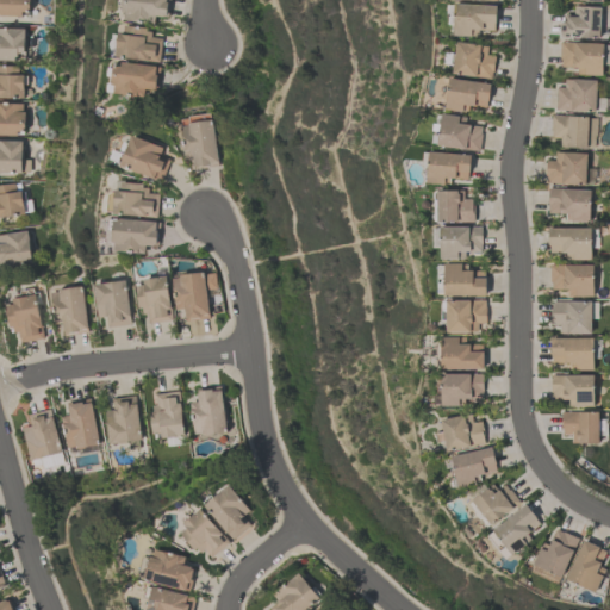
[(29,16),(0,16),(0,0),(30,0),(30,13),(29,13),(29,16)]
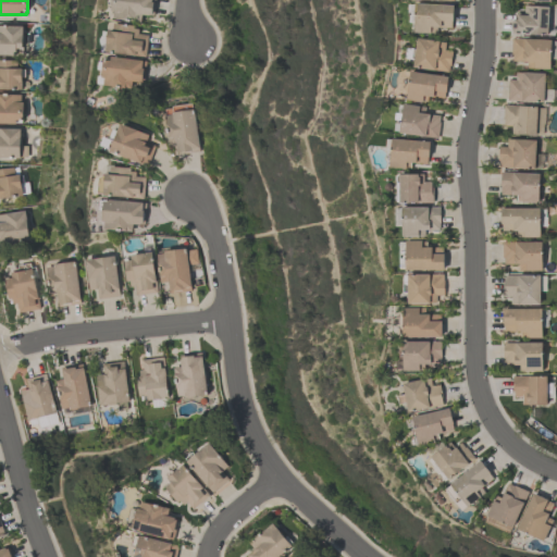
[(156,0),(153,14),(150,14),(150,15),(143,14),(141,22),(114,17),(114,11),(112,11),(113,0),(156,0)]
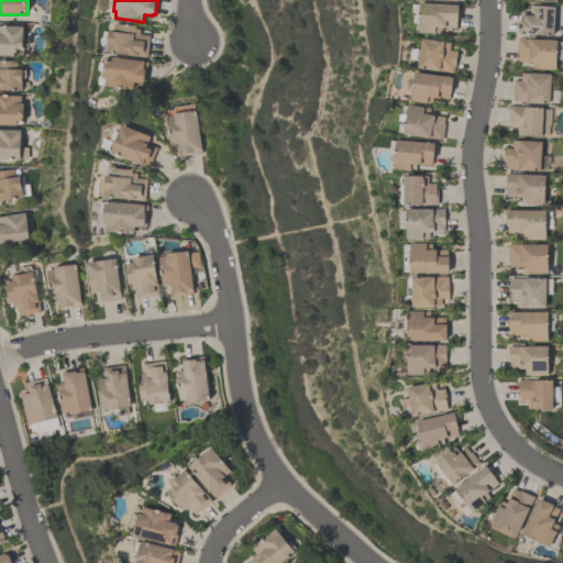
[(460,6),(459,22),(457,22),(457,29),(442,28),(442,33),(435,33),(435,34),(419,34),(421,3),(460,6)]
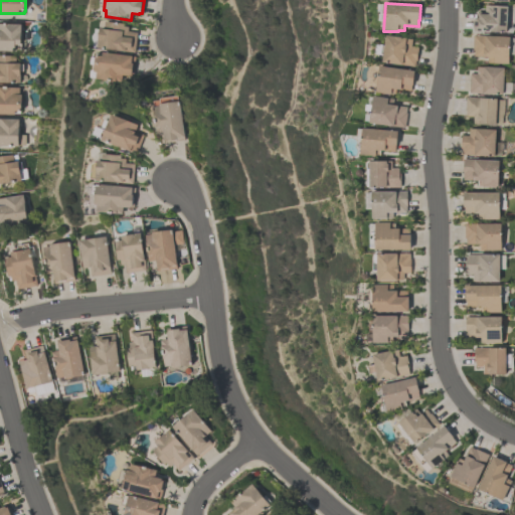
[(508,5),(507,33),(475,31),(475,28),(474,28),(475,21),(476,21),(476,18),(477,18),(478,11),(485,11),(485,4),(508,5)]
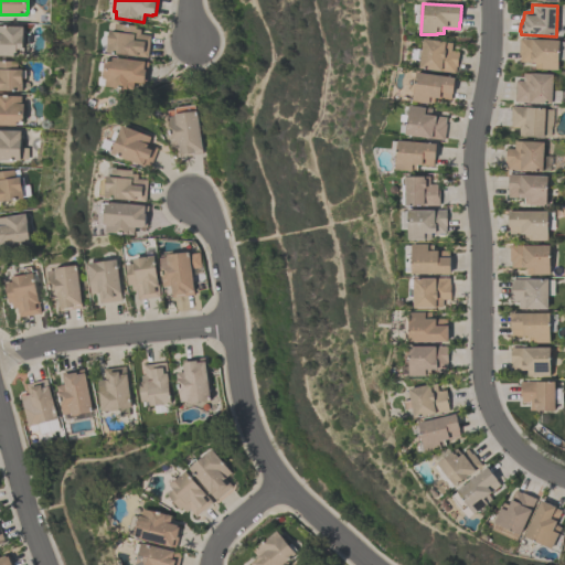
[(148,56),(138,55),(137,56),(107,53),(110,31),(115,31),(116,23),(137,25),(136,28),(142,29),(141,33),(151,34),(148,56)]
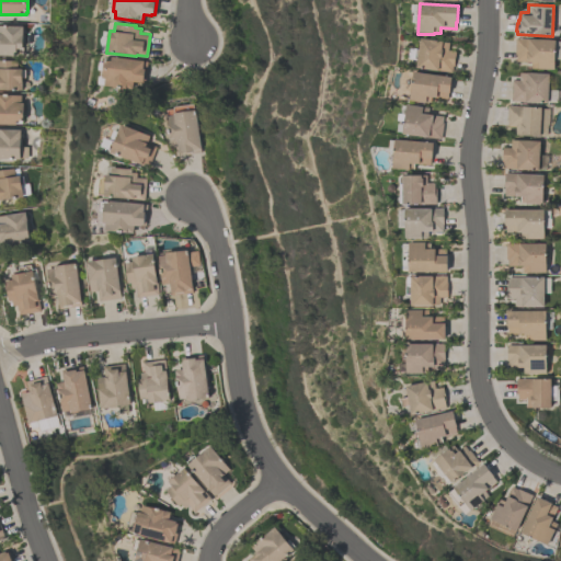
[(0,25),(24,25),(24,33),(25,33),(25,41),(24,41),(24,49),(18,49),(18,55),(0,55),(0,25)]
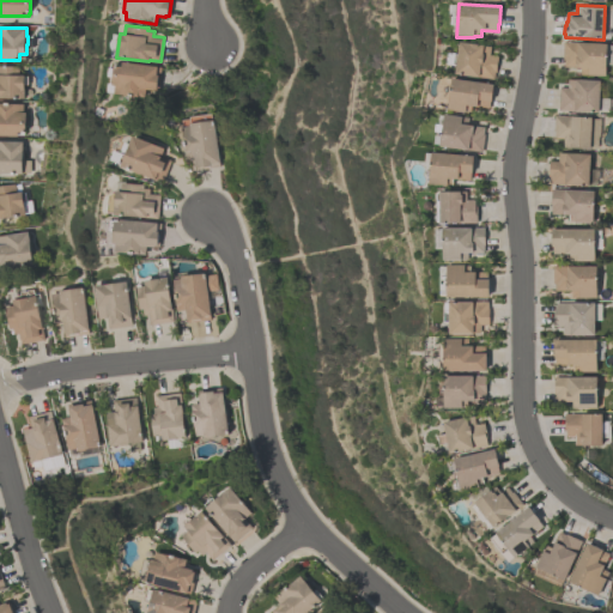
[(492,47),(491,55),(499,56),(497,73),(495,72),(495,79),(479,77),(479,78),(456,74),(460,42),(492,47)]
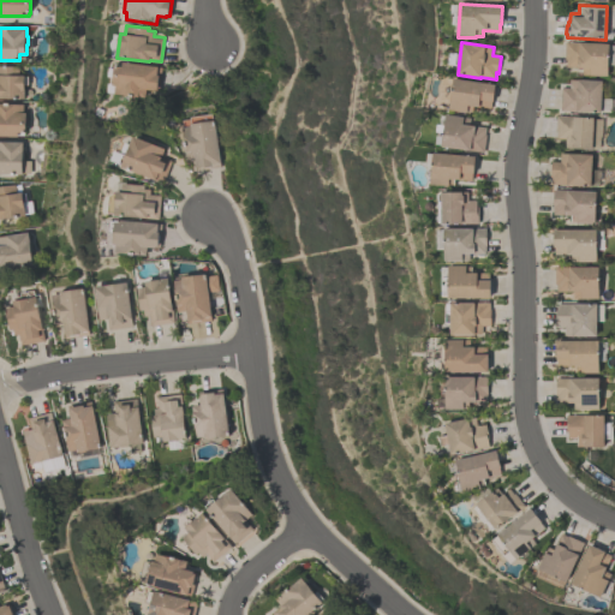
[(609,45),(608,77),(589,76),(589,75),(581,73),(583,67),(566,66),(567,59),(565,59),(566,42),(609,45)]
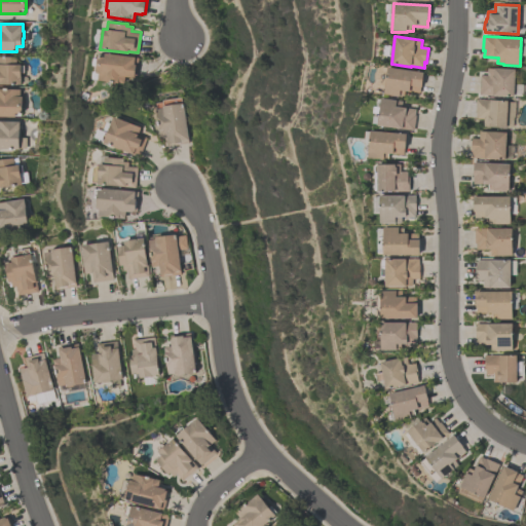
[(137,78),(125,76),(124,83),(98,80),(99,73),(97,73),(97,71),(96,71),(97,66),(98,66),(99,57),(100,57),(100,52),(139,58),(137,78)]
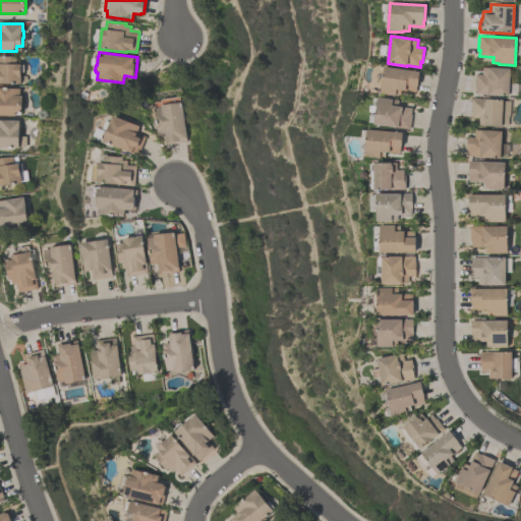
[(16,63),(21,63),(21,83),(0,83),(0,55),(16,56),(16,63)]
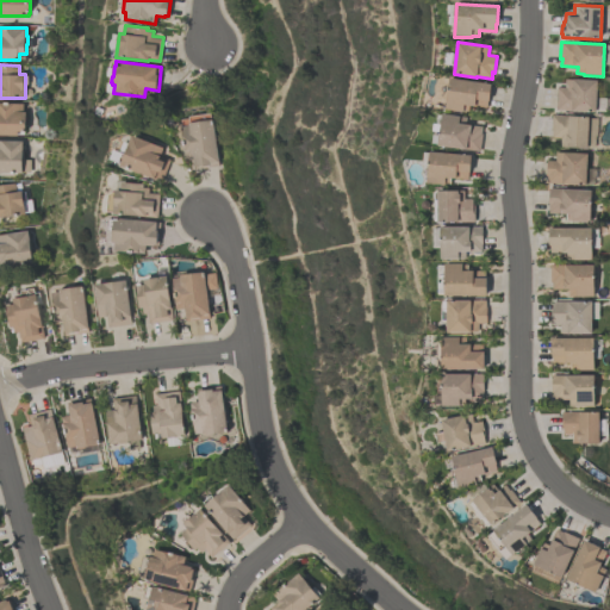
[(468,113),(446,110),(450,79),(492,85),(489,109),(475,106),(475,107),(470,106),(468,113)]
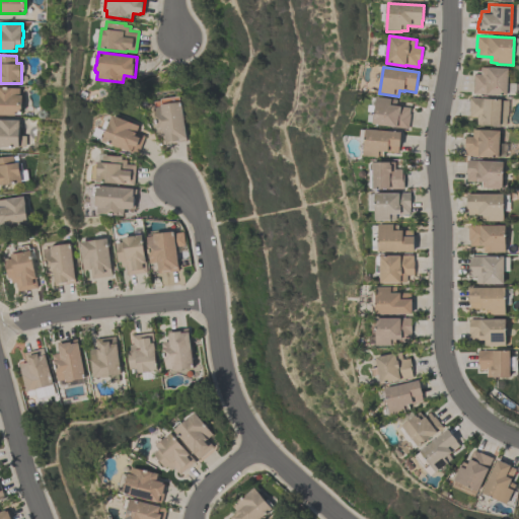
[(474,73),(480,74),(482,67),(508,68),(507,95),(487,94),(487,93),(473,92),(474,73)]
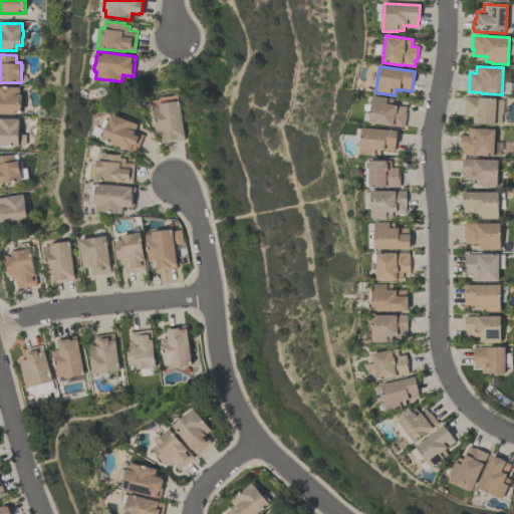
[(0,112),(0,86),(19,86),(19,93),(22,94),(21,110),(21,111),(20,111),(20,112),(15,112),(15,113),(0,112)]
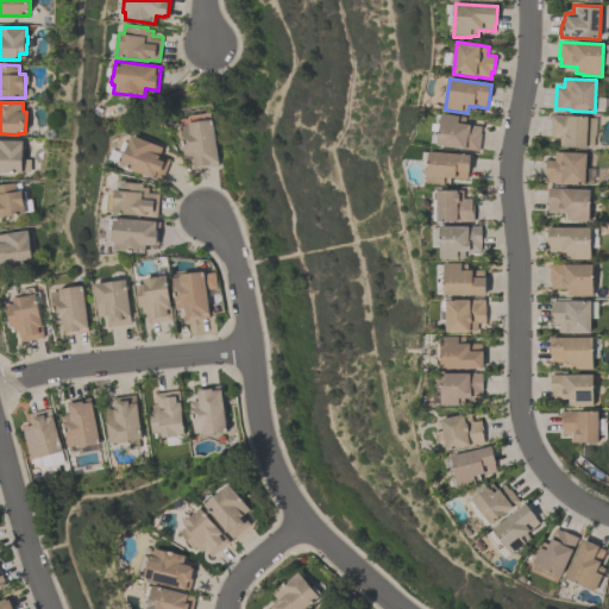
[(466,117),(465,124),(482,126),(481,133),(482,133),(479,151),(466,149),(466,150),(437,146),(441,113),(466,117)]
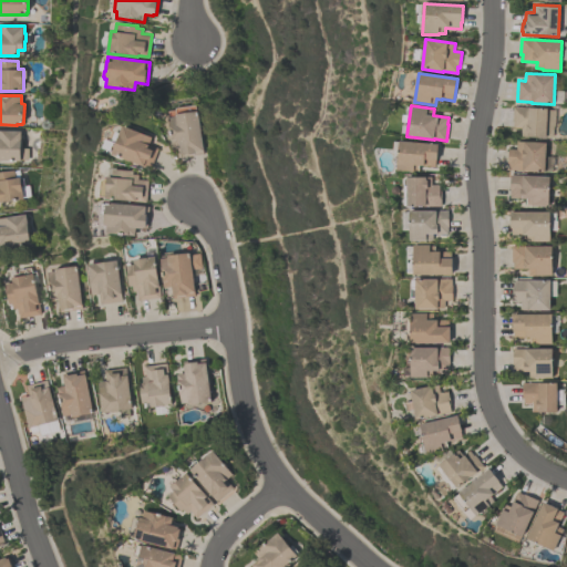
[(547,109),(546,137),(521,136),(522,127),(513,127),(514,121),(512,121),(513,105),(528,106),(528,107),(547,109)]
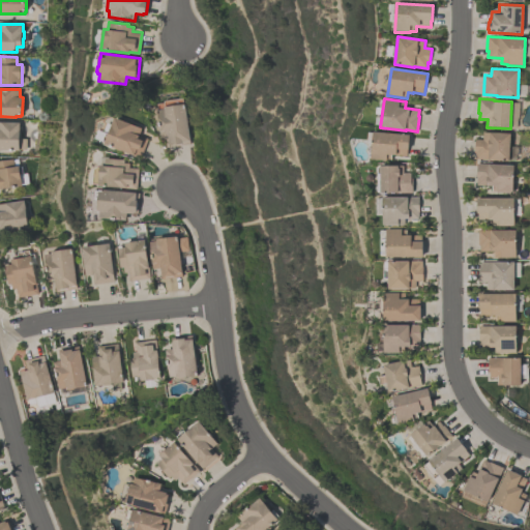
[(189,143),(171,146),(171,143),(169,144),(168,136),(162,137),(158,110),(165,109),(165,107),(185,104),(190,141),(189,141),(189,143)]
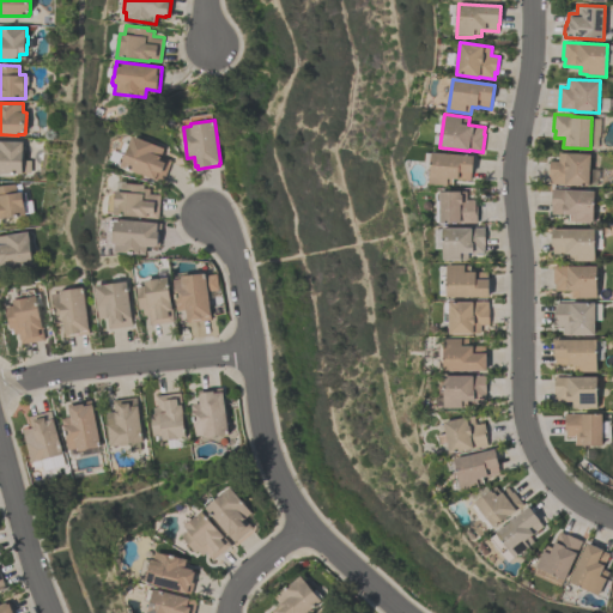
[(134,137),(165,149),(162,156),(173,161),(163,182),(156,180),(156,181),(122,168),(127,155),(125,155),(129,144),(131,145),(134,137)]
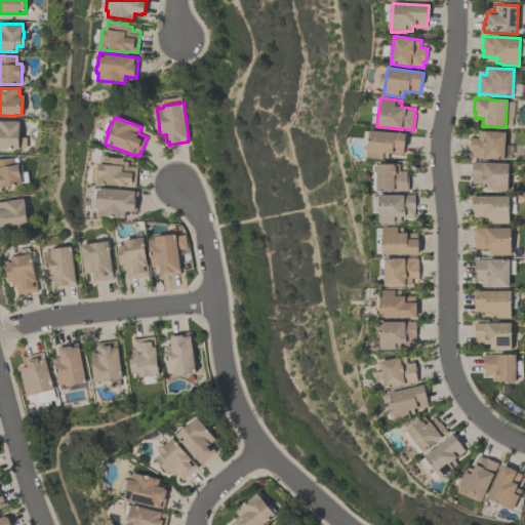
[(19,149),(0,148),(0,120),(19,121),(19,124),(21,124),(21,136),(26,136),(26,147),(19,147),(19,149)]
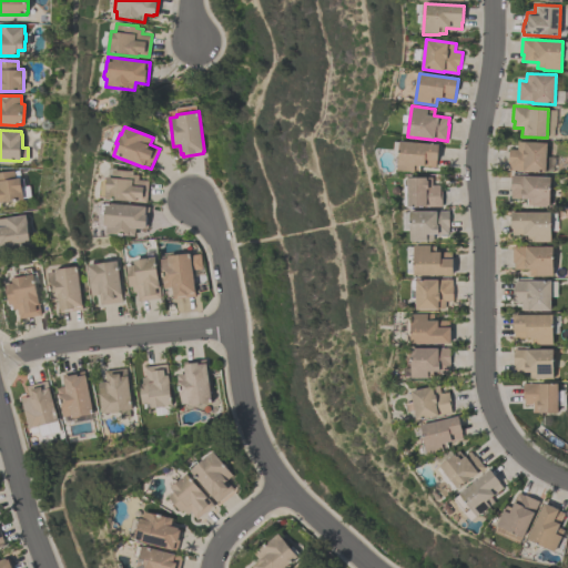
[(548,143),(546,173),(523,172),(523,171),(509,170),(510,163),(508,163),(509,149),(517,150),(518,141),(548,143)]
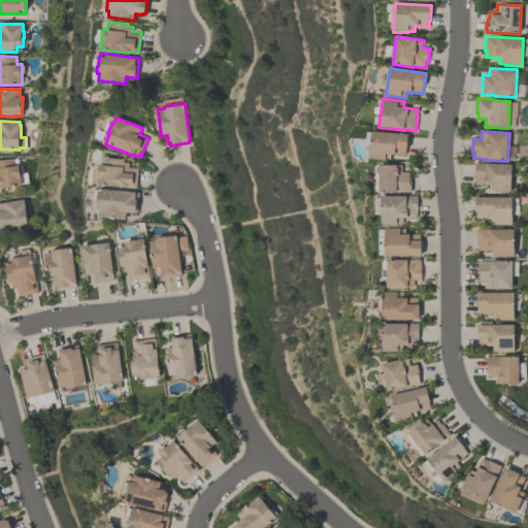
[(370,159),(372,132),(408,135),(407,151),(405,151),(405,156),(390,155),(389,161),(370,159)]
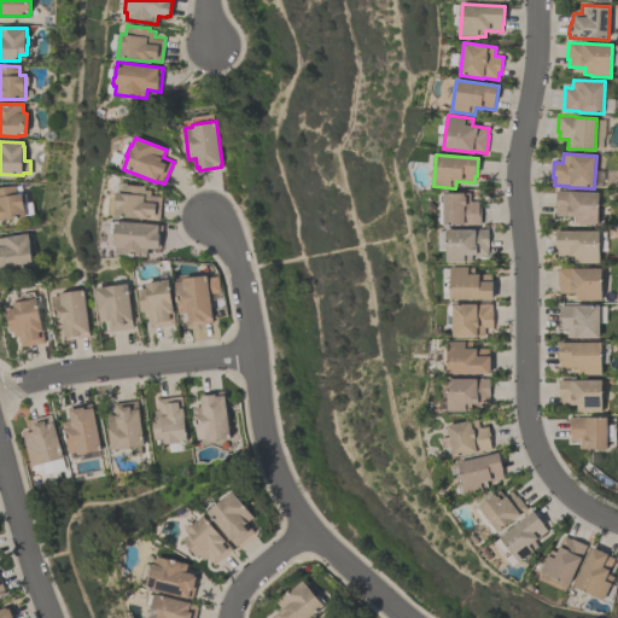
[(0,187),(16,185),(17,194),(23,193),(25,216),(0,219),(0,187)]
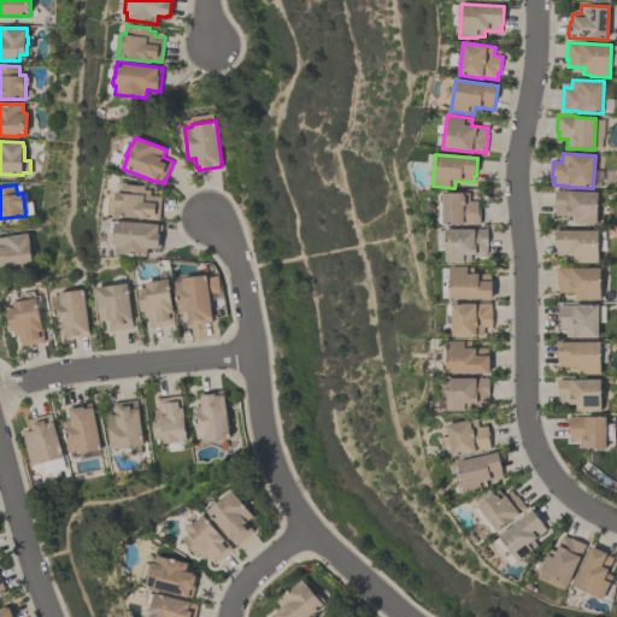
[(160,219),(148,219),(116,217),(117,193),(123,194),(124,184),(146,187),(146,189),(152,191),(151,195),(162,195),(160,219)]
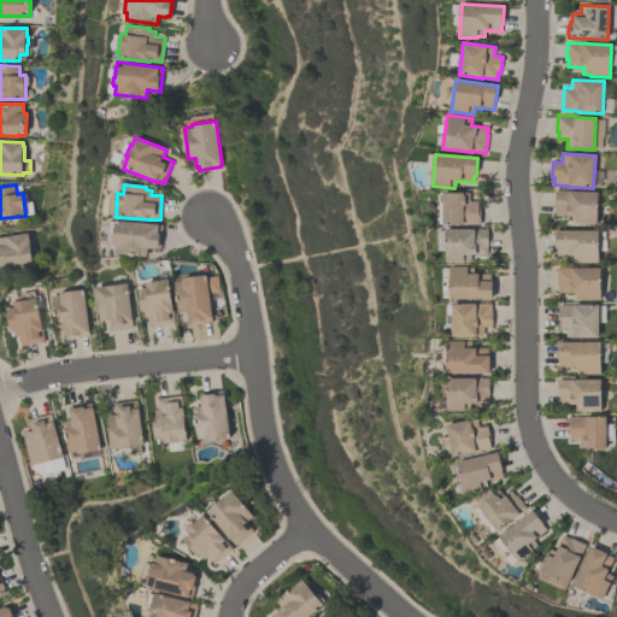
[(554,215),(556,189),(569,191),(598,192),(597,224),(579,224),(579,223),(573,222),(573,217),(566,217),(566,216),(554,215)]
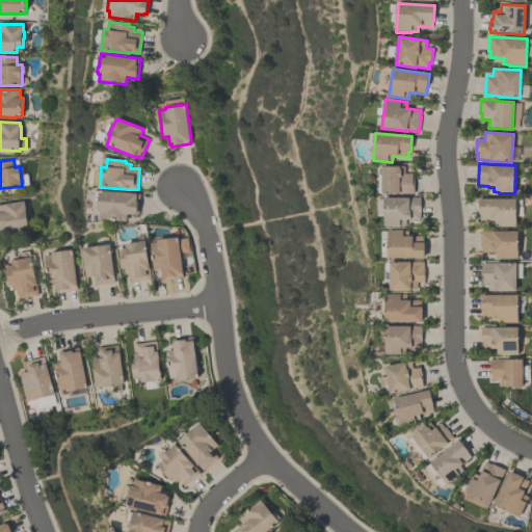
[(382,194),(382,167),(405,166),(405,174),(413,174),(413,176),(415,175),(415,193),(382,194)]
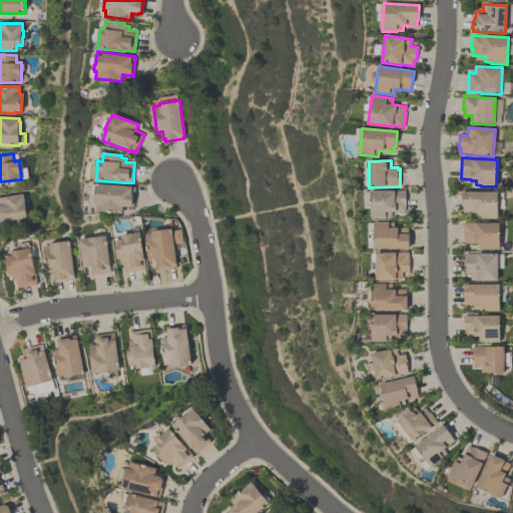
[(135,187),(133,206),(130,206),(130,207),(123,206),(122,213),(96,211),(97,204),(95,204),(96,184),(135,187)]
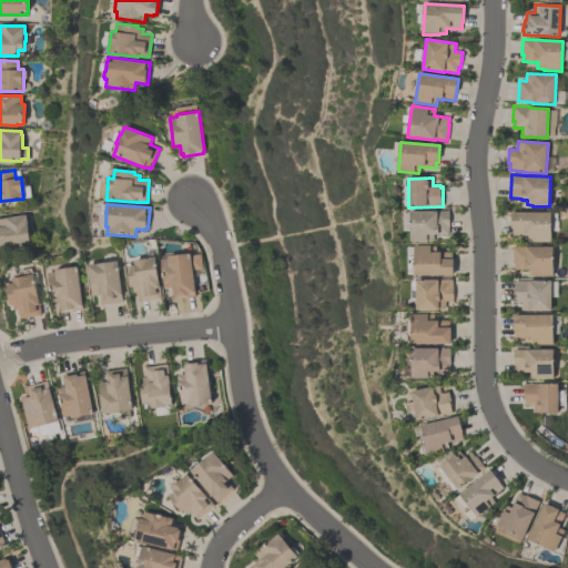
[(449,211),(449,234),(439,234),(439,235),(434,235),(434,241),(427,241),(427,242),(411,242),(411,212),(438,212),(438,211),(449,211)]
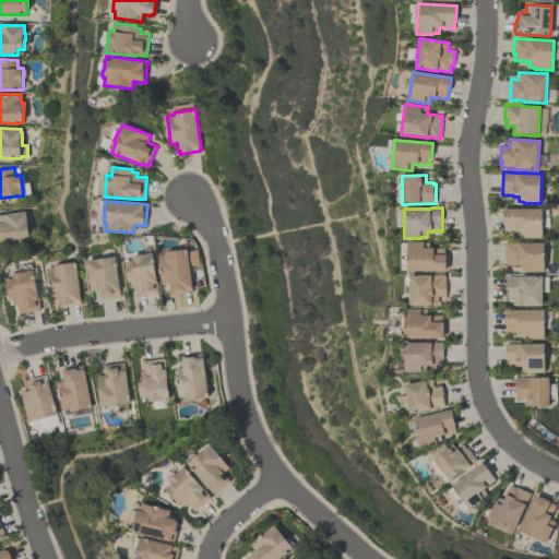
[(543,239),(524,239),(524,238),(519,238),(519,232),(503,232),(503,226),(502,226),(502,210),(543,209),(543,239)]
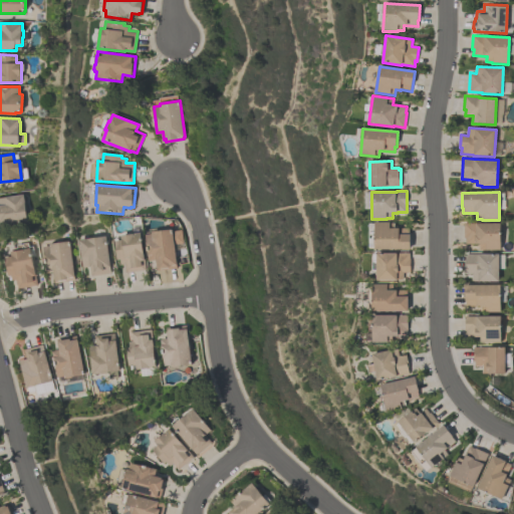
[(28,221),(0,225),(0,198),(24,194),(25,201),(26,201),(27,212),(28,221)]
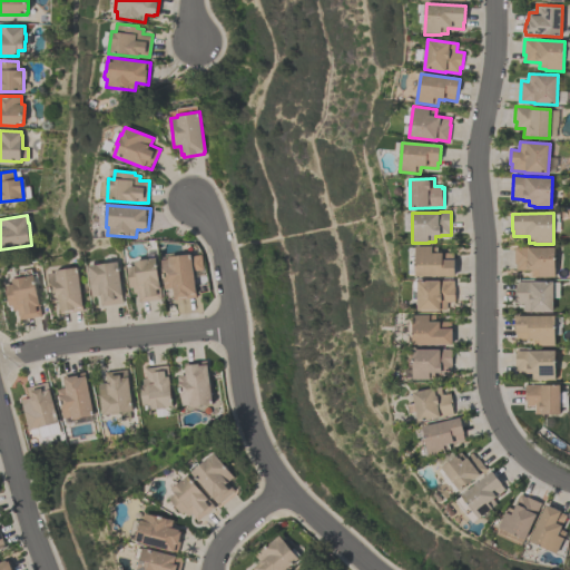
[(416,277),(415,247),(436,247),(436,254),(443,254),(443,253),(454,253),(454,261),(455,261),(455,277),(416,277)]
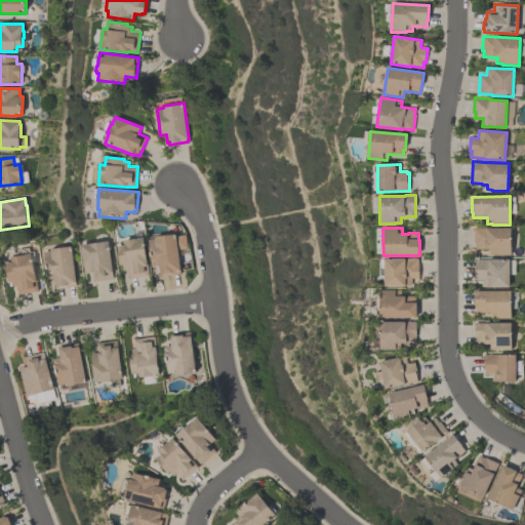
[(511,255),(494,255),(489,255),(489,249),(484,249),(484,248),(475,248),(474,228),(511,228),(511,255)]
